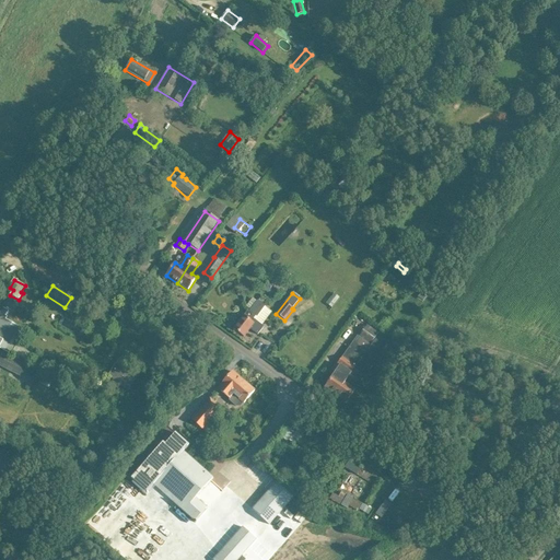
[(337,308),(341,298),(335,295),(330,305),(337,308)]
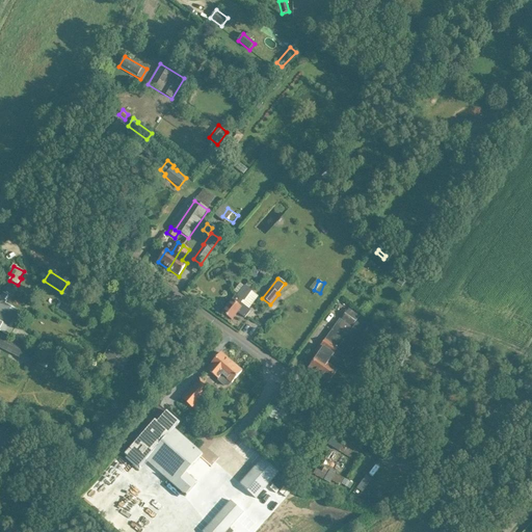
[(245,286),(233,300),(233,299),(222,313),(232,319),(237,312),(244,318),(250,310),(243,303),(253,291),(245,286)]
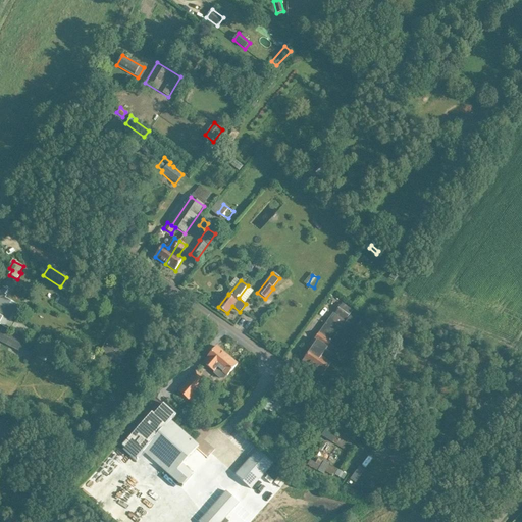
[(1,292),(0,291),(0,324),(10,330),(14,323),(8,320),(12,315),(13,315),(13,314),(12,313),(16,307),(2,299),(8,290),(3,288),(1,292)]
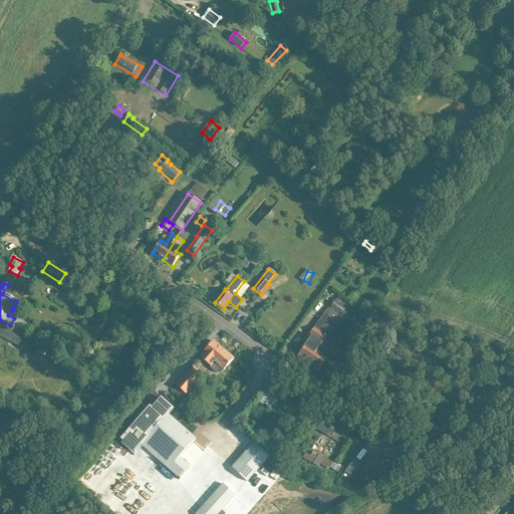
[(312,336),(299,355),(308,362),(329,332),(340,316),(348,305),(349,303),(346,301),(345,302),(340,298),(340,299),(337,297),(329,308),(321,320),(321,319),(310,334),(312,336)]
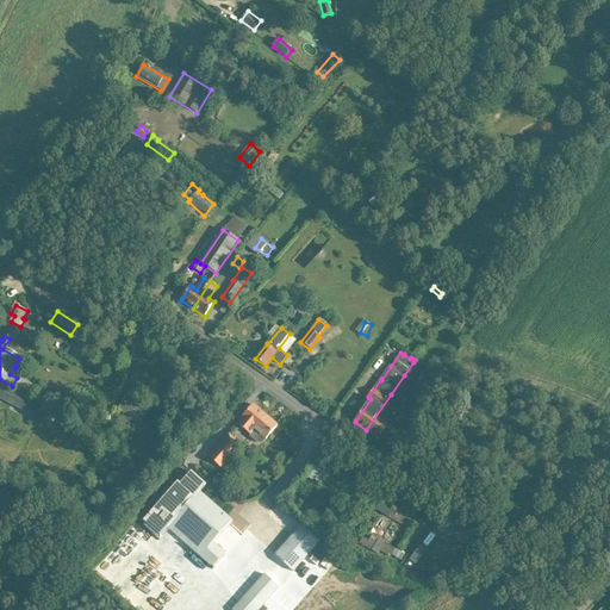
[(391,394),(366,430),(378,437),(387,424),(387,423),(424,369),(414,362),(404,375),(391,394)]
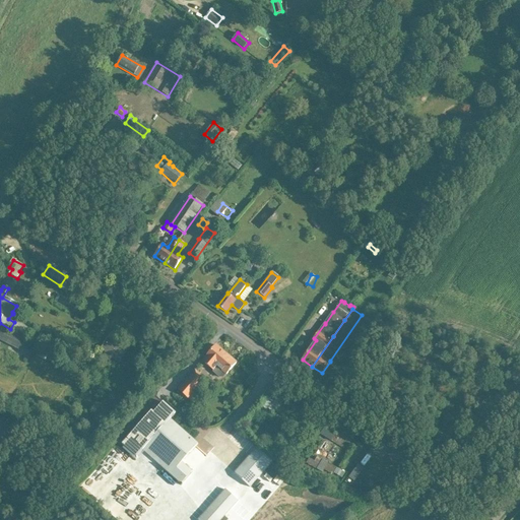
[(9,332),(4,341),(23,351),(28,341),(9,332)]
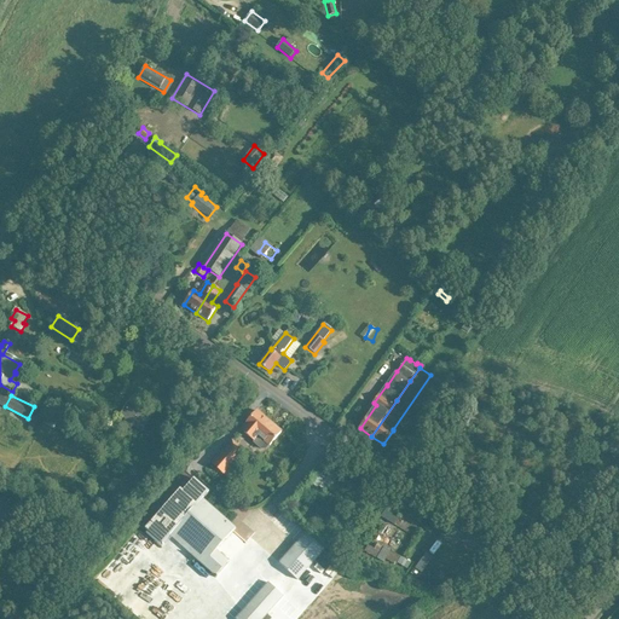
[(143,432),(152,415),(143,410),(142,411),(131,404),(121,420),(143,432)]
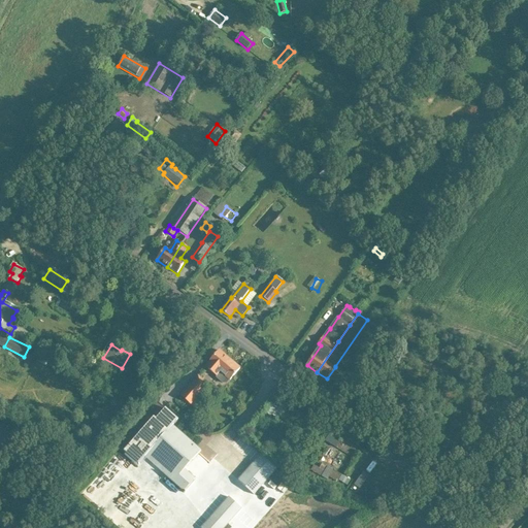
[(206,367),(217,375),(217,378),(223,384),(228,383),(240,368),(220,351),(206,367)]
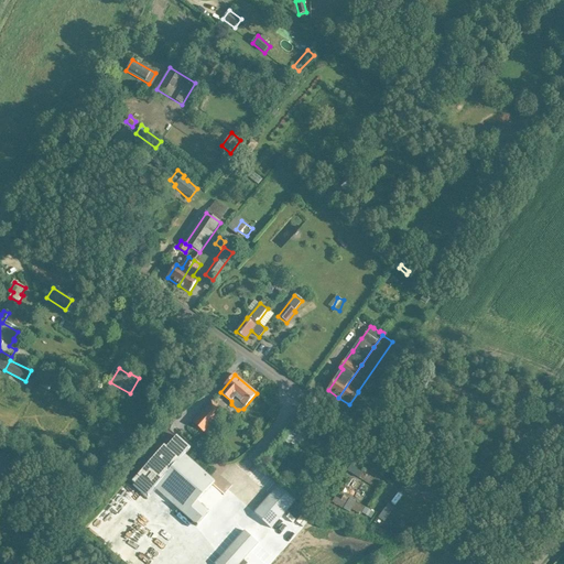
[(54,381),(45,377),(40,387),(49,391),(54,381)]
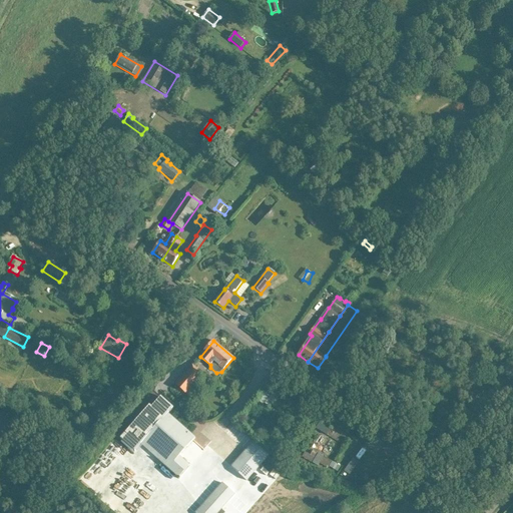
[(203,375),(192,366),(175,385),(185,394),(203,375)]
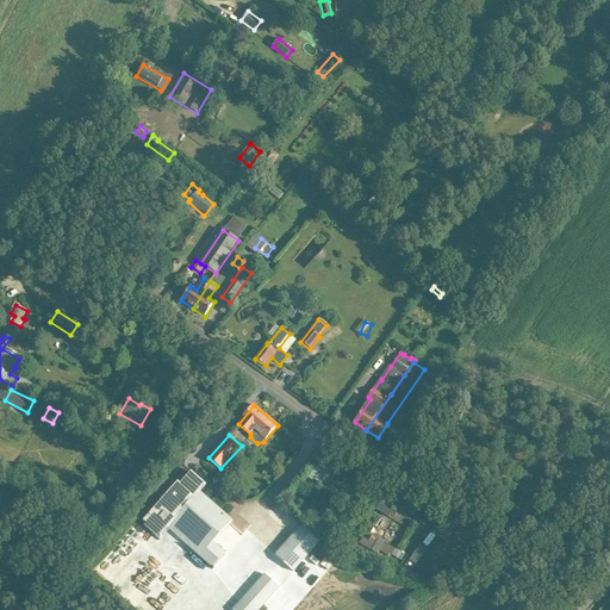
[(341,468),(335,475),(342,481),(348,474),(341,468)]
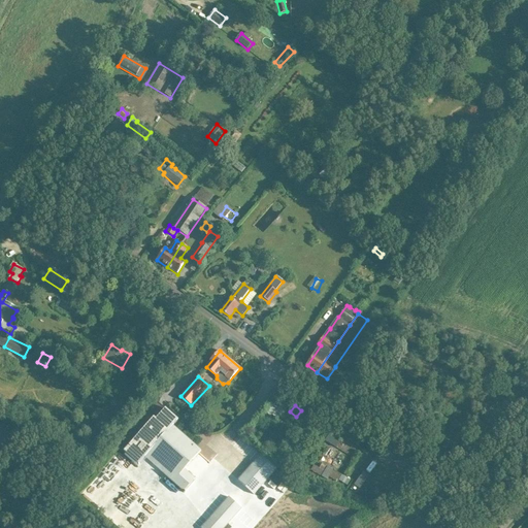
[(154,418),(125,452),(138,464),(145,457),(184,491),(195,479),(185,469),(201,451),(172,426),(178,420),(166,408),(156,420),(154,418)]
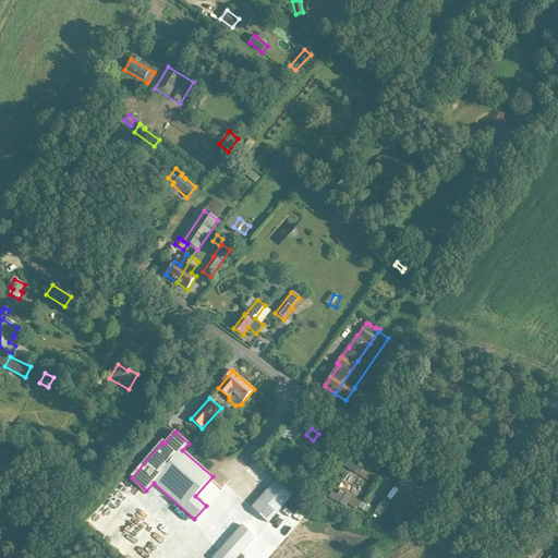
[(12,469),(21,474),(29,459),(21,455),(12,469)]
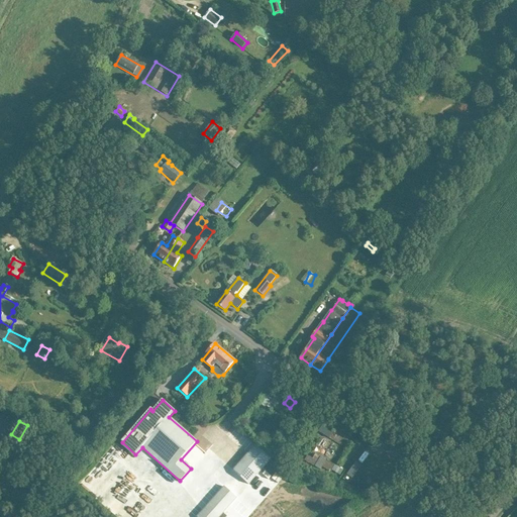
[(318,431),(329,439),(333,432),(322,424),(318,431)]
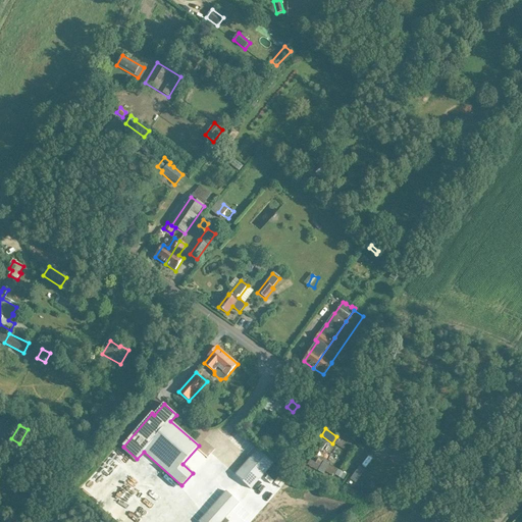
[(368,444),(361,438),(357,444),(364,449),(368,444)]
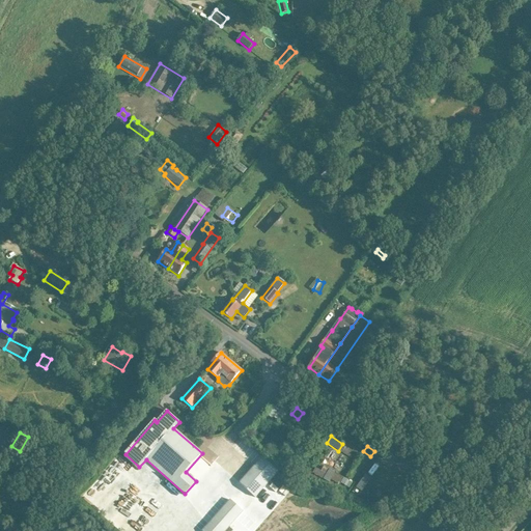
[(399,455),(386,447),(383,452),(396,460),(399,455)]
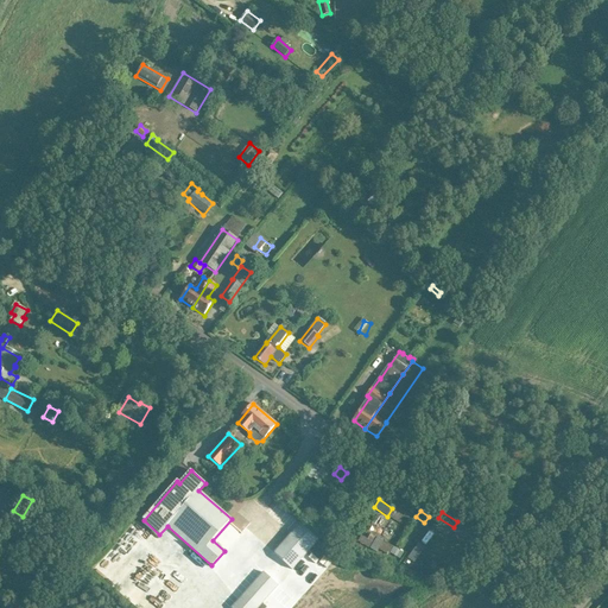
[(274,555),(292,570),(318,540),(301,524),(274,555)]
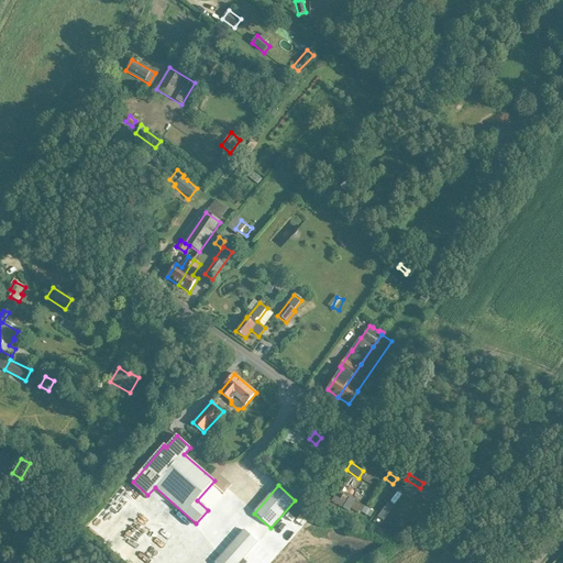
[(364,507),(355,501),(351,509),(360,515),(364,507)]
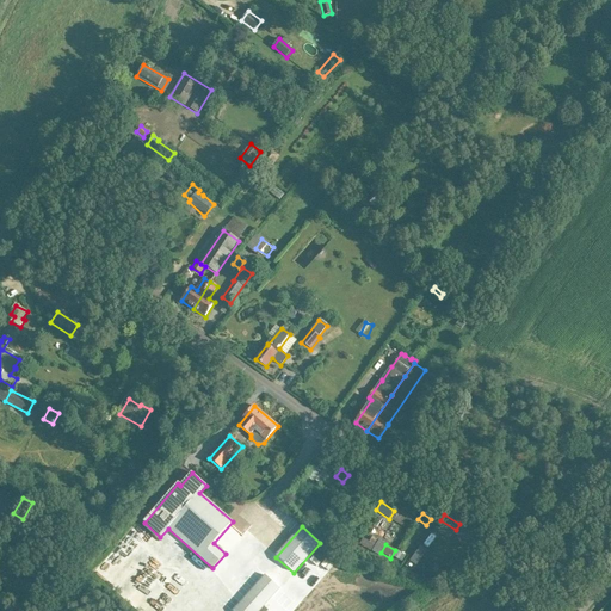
[(429,569),(427,573),(438,574),(438,572),(439,566),(430,563),(429,569)]
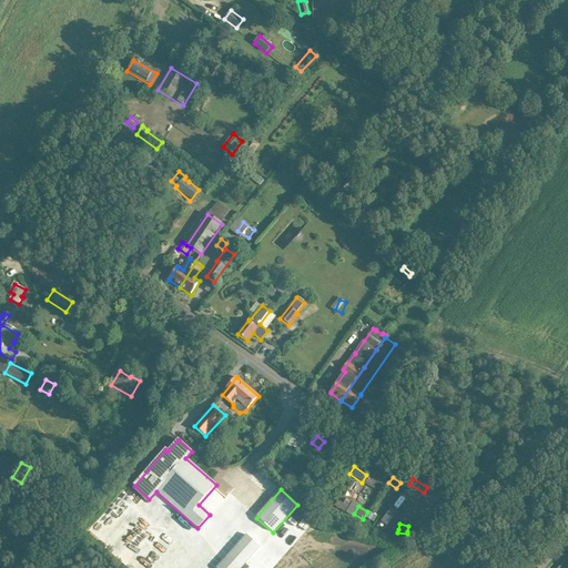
[(246,534),(215,567),(241,567),(261,547),(246,534)]
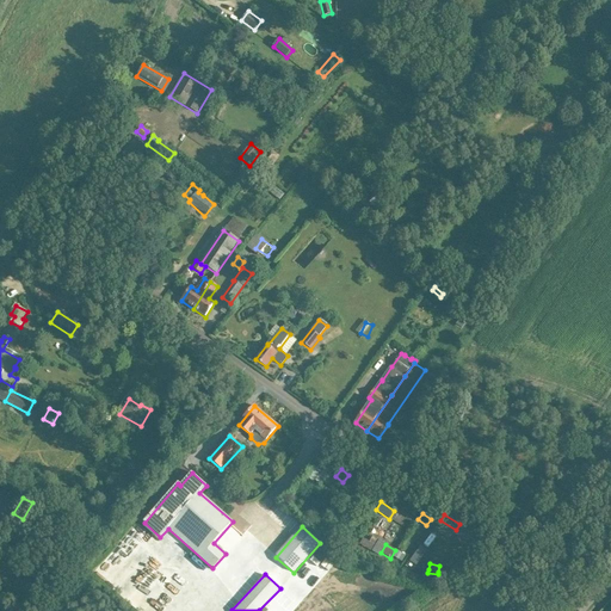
[(273,604),(279,610),(285,610),(294,604),(284,593),(273,604)]
